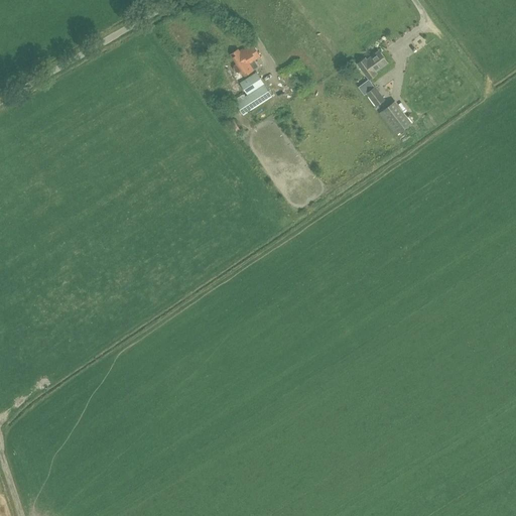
[(239,72),(241,71),(245,76),(258,67),(254,59),(260,55),(252,43),(240,52),(238,49),(231,54),(237,62),(234,65),(233,69),(235,72),(239,72)]
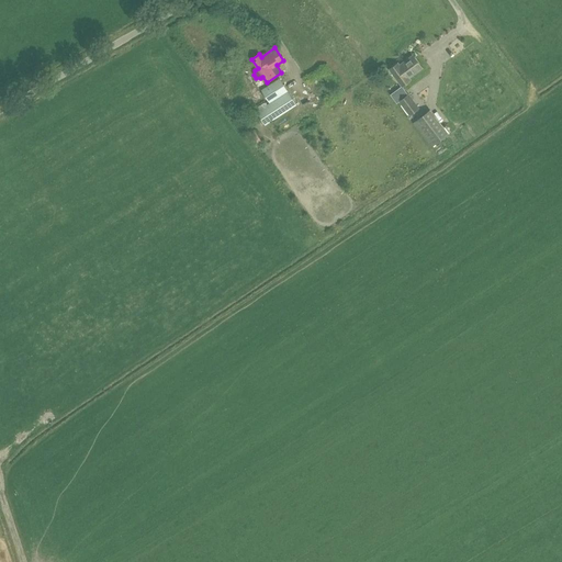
[(407,77),(420,67),(412,56),(400,66),(397,64),(389,70),(402,87),(409,80),(407,77)]
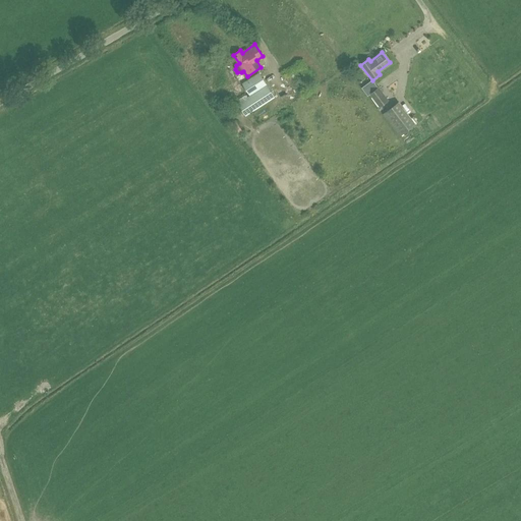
[(249,96),(247,97),(238,104),(246,116),(275,97),(271,90),(258,73),(242,83),(249,96)]
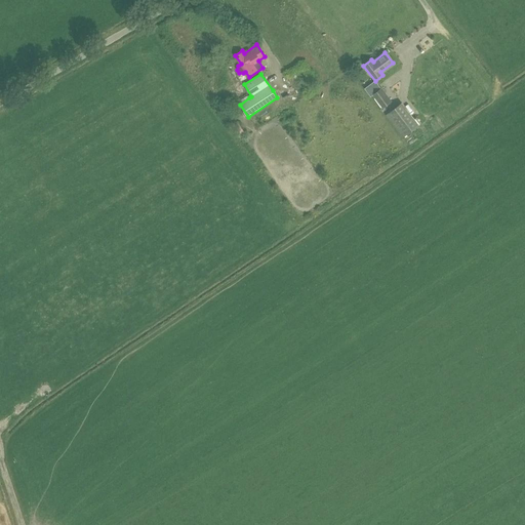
[(372,94),(382,108),(392,102),(381,87),(372,94)]
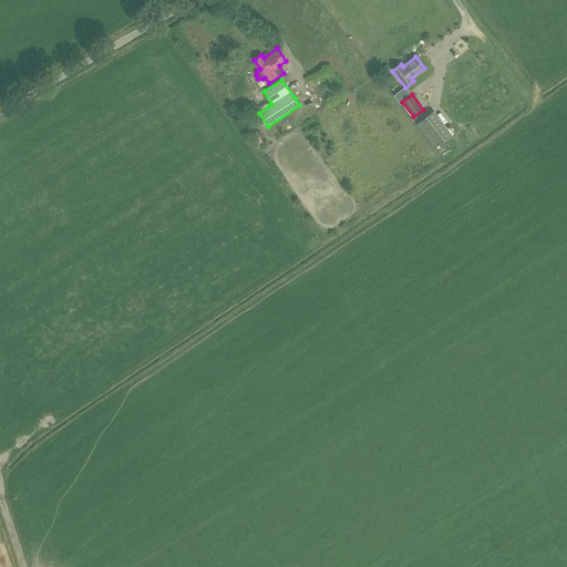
[(453,135),(434,110),(416,123),(435,148),(453,135)]
